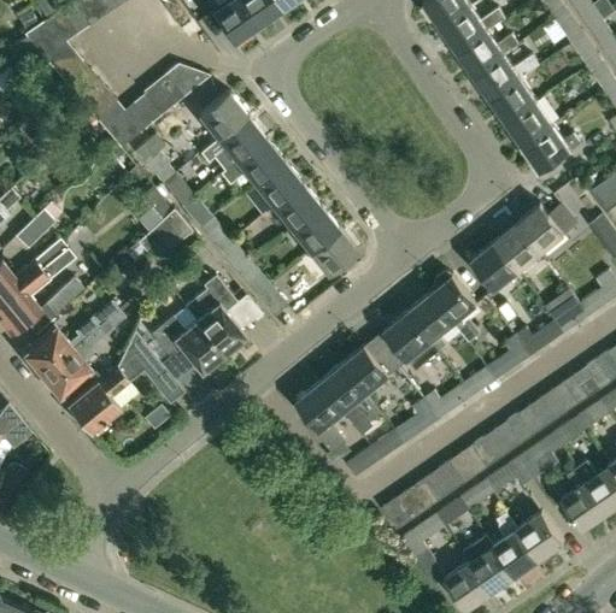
[(87,0),(72,0),(71,1),(87,25),(99,17),(87,0)]
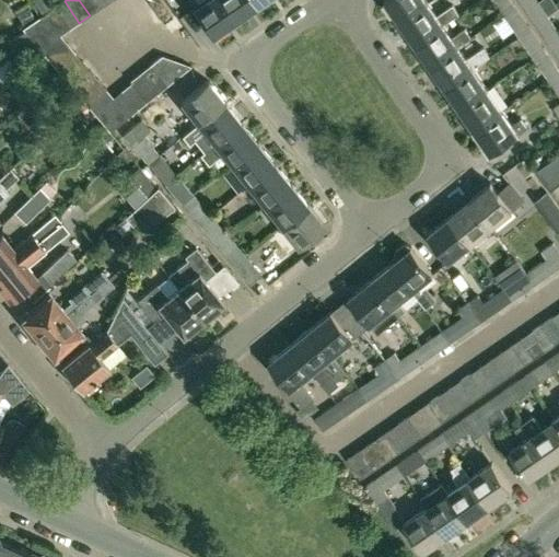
[(94,0),(79,0),(90,15),(101,9),(94,0)]
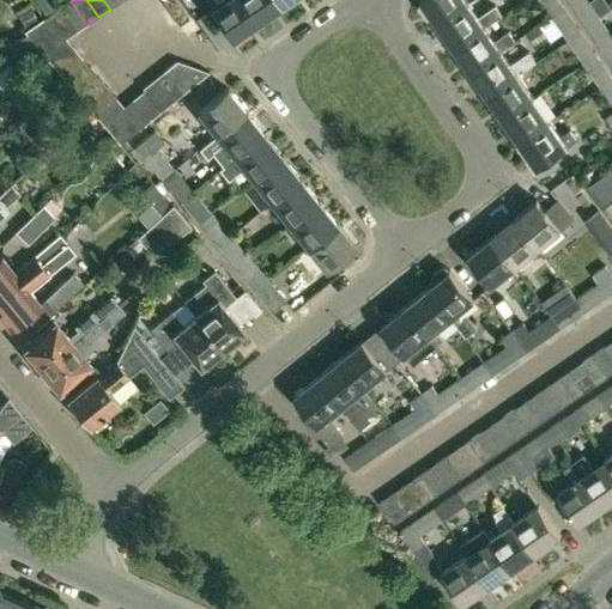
[(238,0),(224,0),(210,11),(231,42),(256,25),(238,0)]
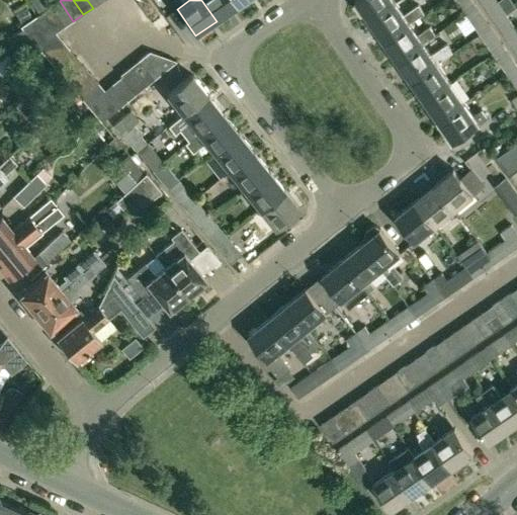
[(201,0),(217,21),(237,7),(231,0),(201,0)]
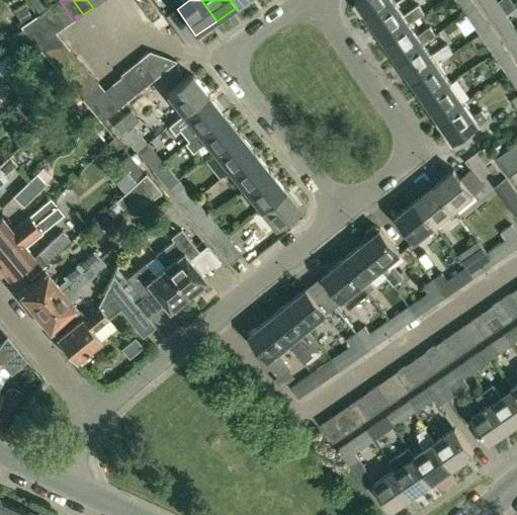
[(358,0),(354,3),(368,22),(395,4),(391,0),(358,0)]
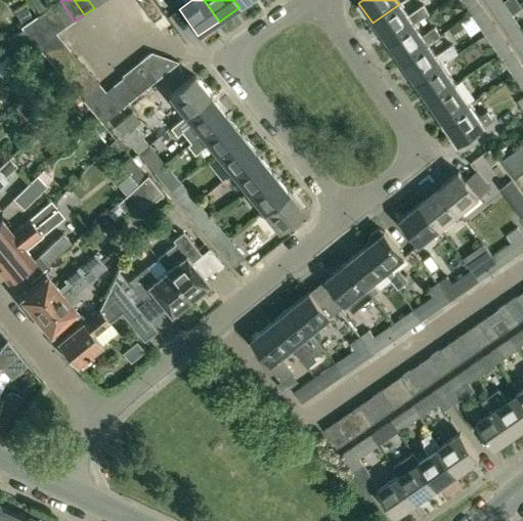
[(474,0),(459,0),(470,15),(480,8),(474,0)]
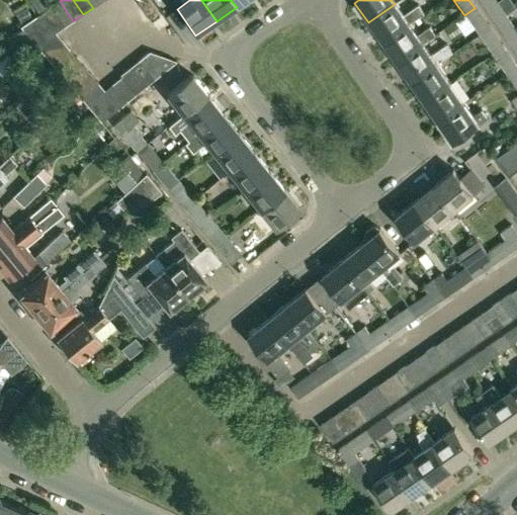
[(493,0),(487,0),(481,4),(495,24),(505,17),(493,0)]
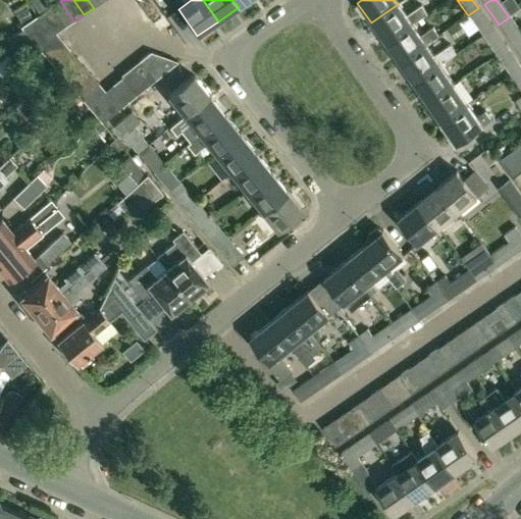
[(60,1),(49,8),(62,30),(73,21),(60,1)]
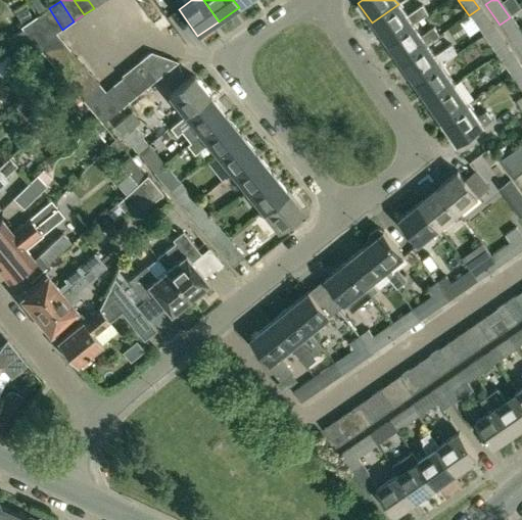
[(407,17),(398,4),(372,22),(386,44),(413,26),(428,14),(422,6),(407,17)]
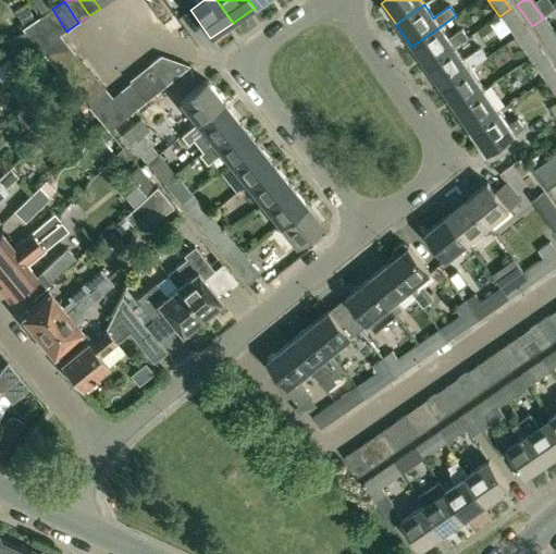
[(52,9),(22,31),(59,37),(66,32),(52,9)]
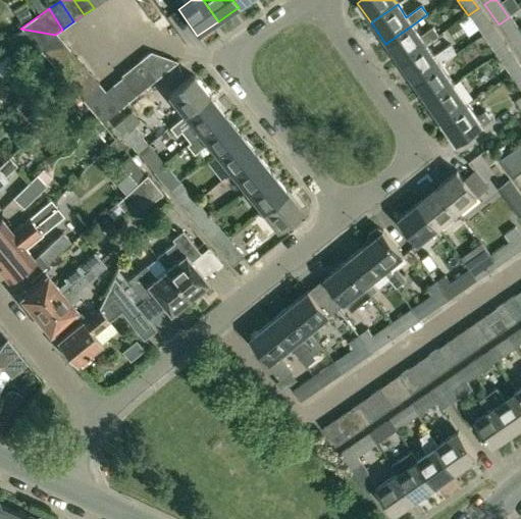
[(478,8),(468,15),(482,36),(492,29),(478,8)]
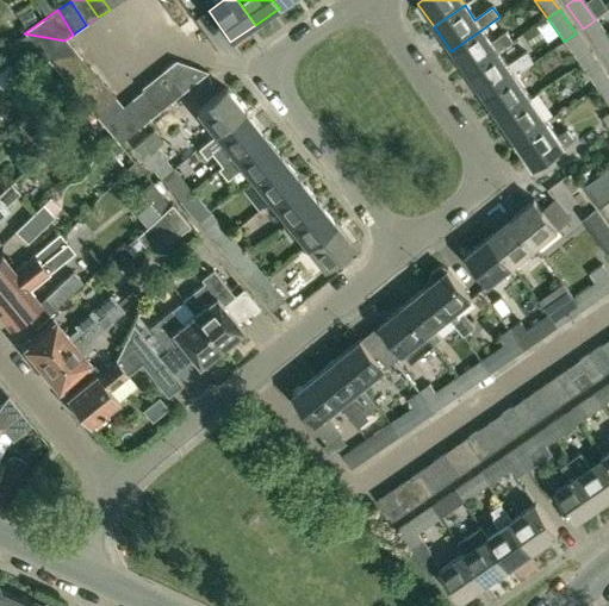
[(608,39),(595,20),(583,29),(600,52),(608,45),(608,39)]
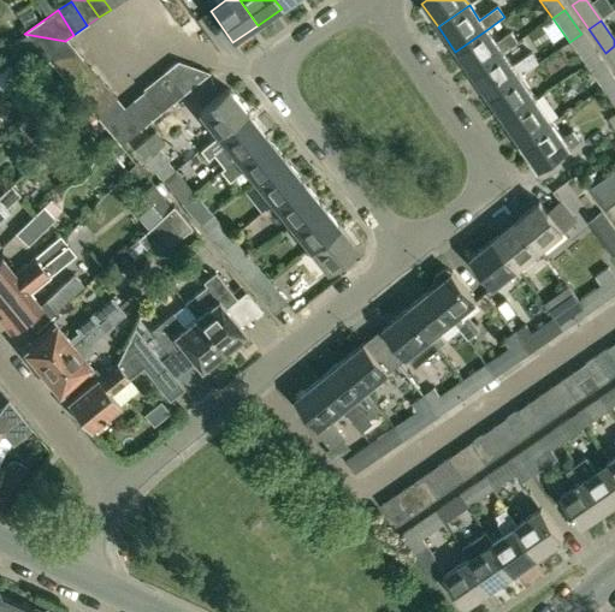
[(455,52),(471,75),(503,53),(516,43),(509,34),(496,43),(486,30),(455,52)]
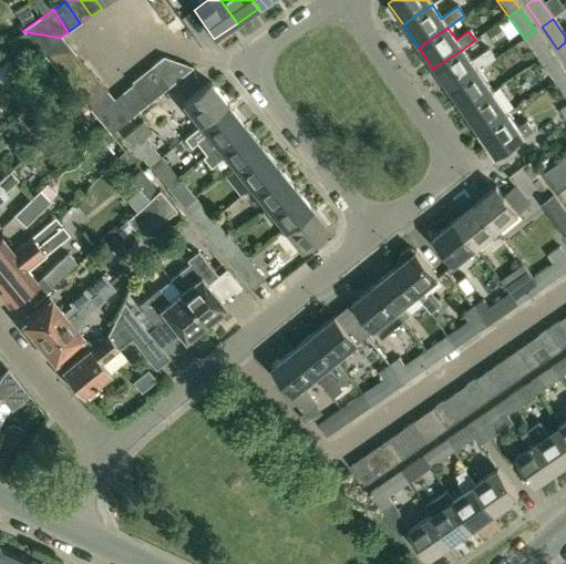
[(60,38),(22,31),(49,62),(68,48),(60,38)]
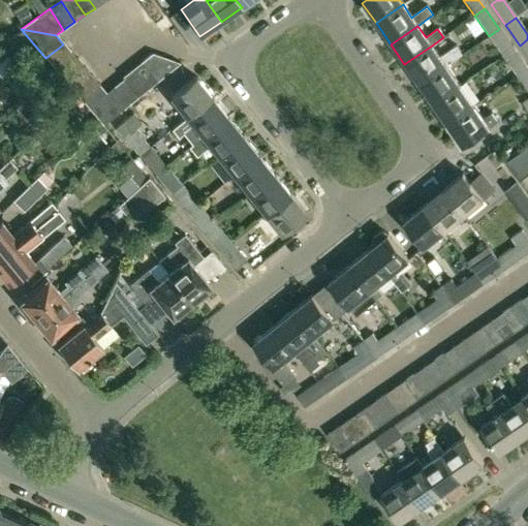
[(499,29),(489,36),(503,57),(514,50),(499,29)]
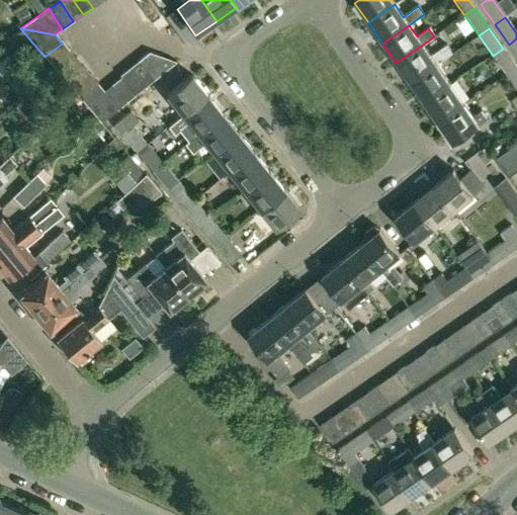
[(62,44),(45,57),(51,65),(68,51),(62,44)]
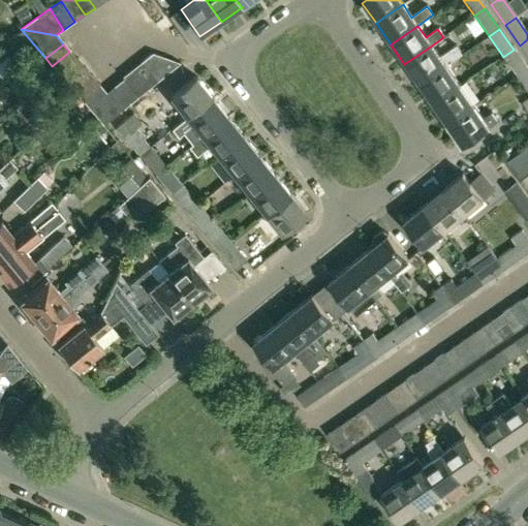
[(418,85),(445,66),(462,55),(457,47),(440,58),(432,45),(404,64),(418,85)]
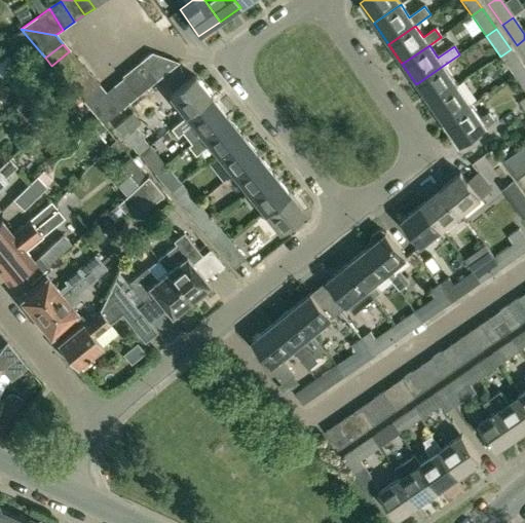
[(511,49),(500,57),(515,77),(524,70),(511,49)]
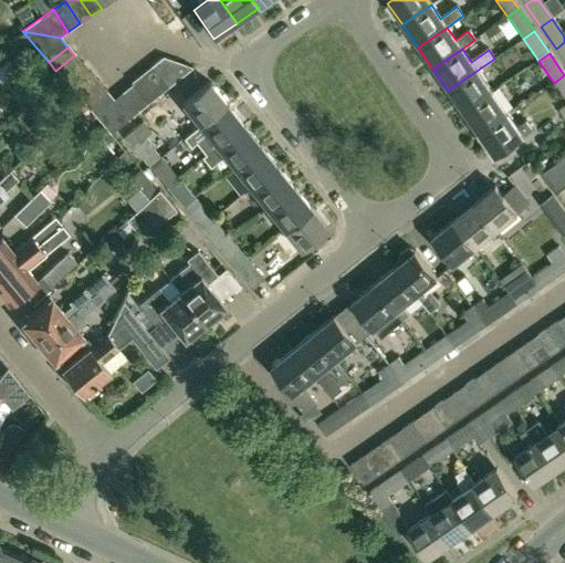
[(74,55),(55,71),(63,80),(83,65),(74,55)]
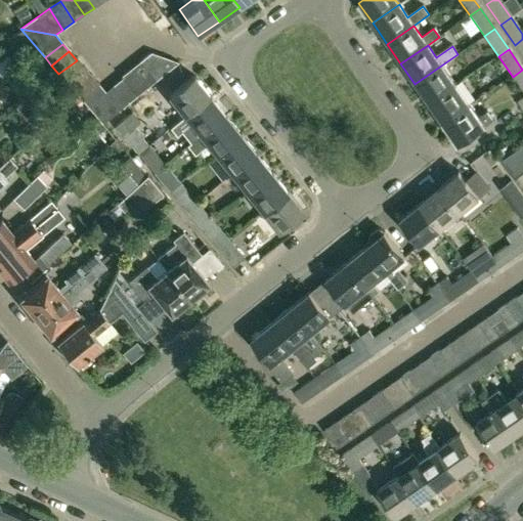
[(43,62),(35,54),(29,60),(36,69),(39,66),(43,62)]
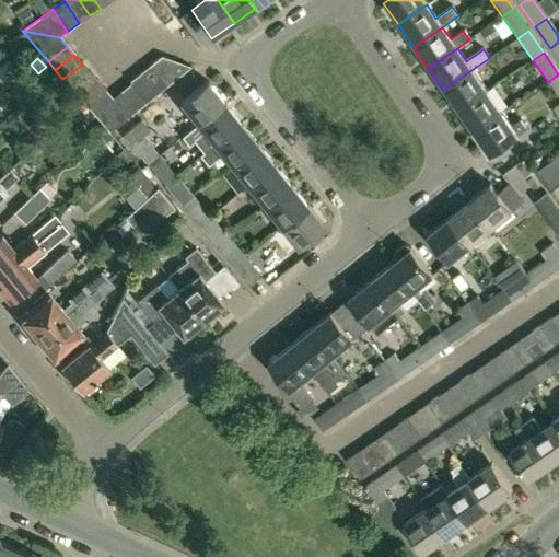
[(160,58),(150,66),(166,86),(188,69),(160,58)]
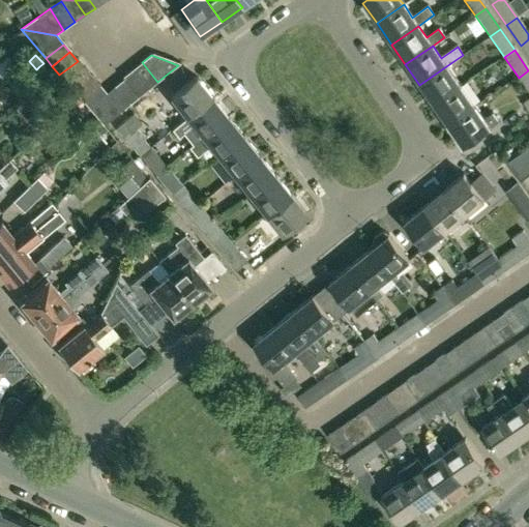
[(13,65),(7,58),(0,62),(0,82),(1,83),(17,69),(13,65)]
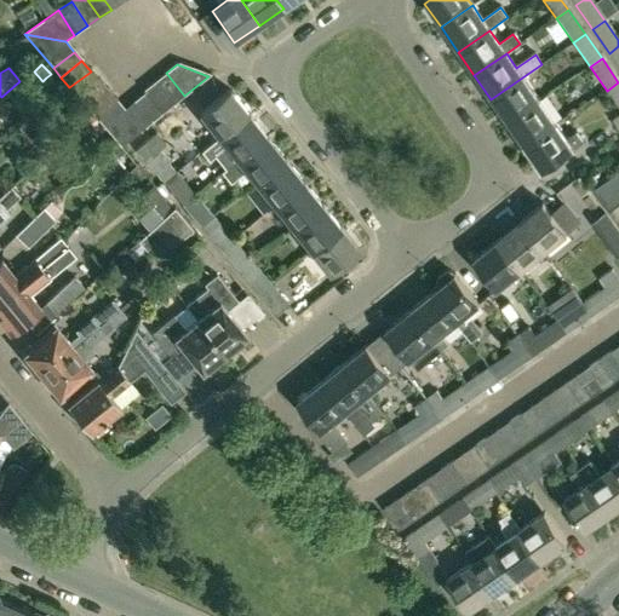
[(91,72),(69,87),(79,98),(98,81),(91,72)]
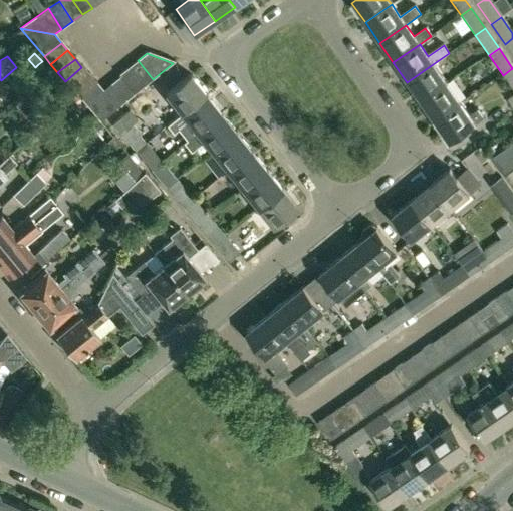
[(138,60),(129,68),(143,87),(153,79),(138,60)]
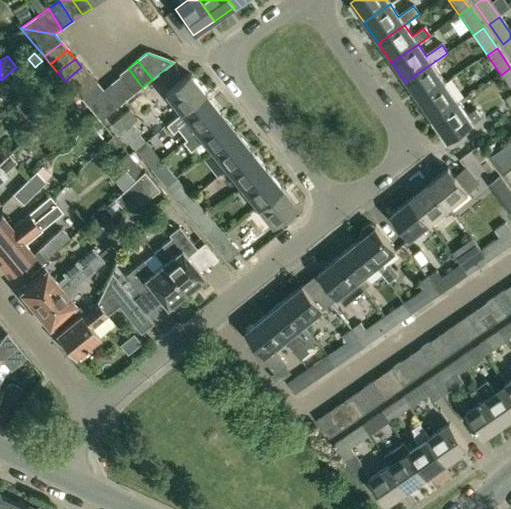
[(405,82),(419,102),(445,83),(431,64),(405,82)]
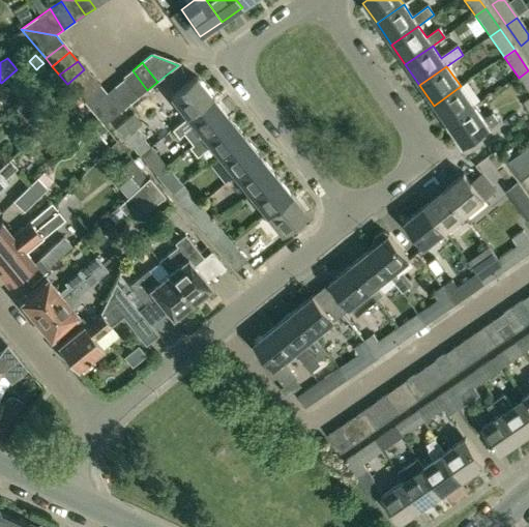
[(84,69),(67,84),(75,93),(91,78),(84,69)]
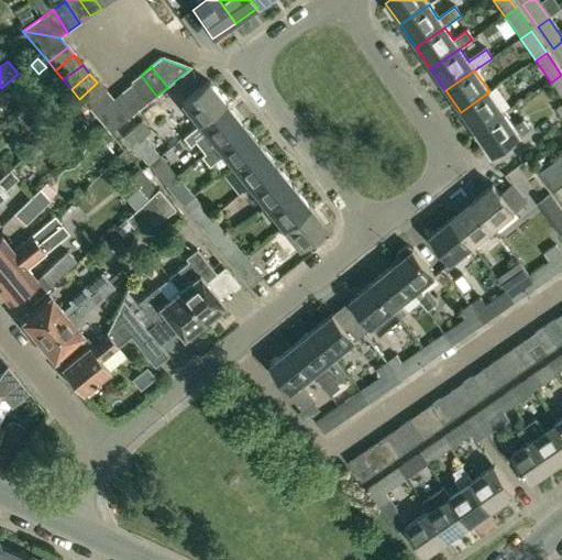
[(141,75),(129,84),(131,86),(145,105),(156,96),(141,75)]
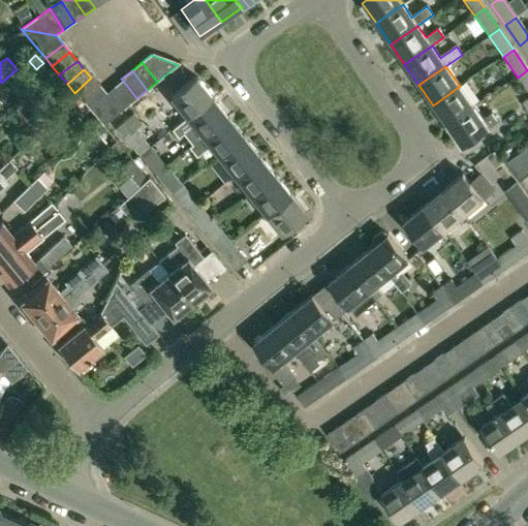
[(527,70),(518,78),(527,92),(527,100),(522,105),(527,114),(527,70)]
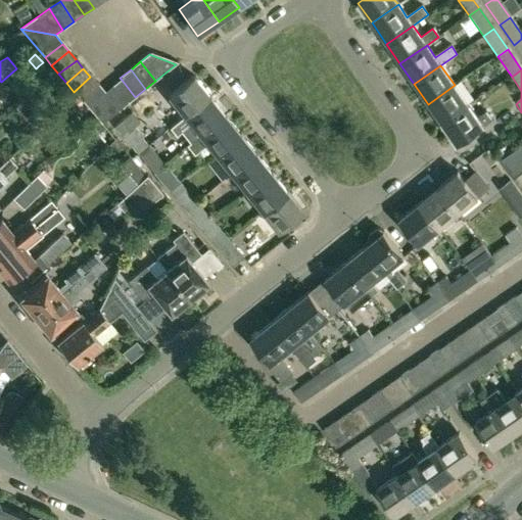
[(90,77),(74,92),(80,99),(97,85),(90,77)]
